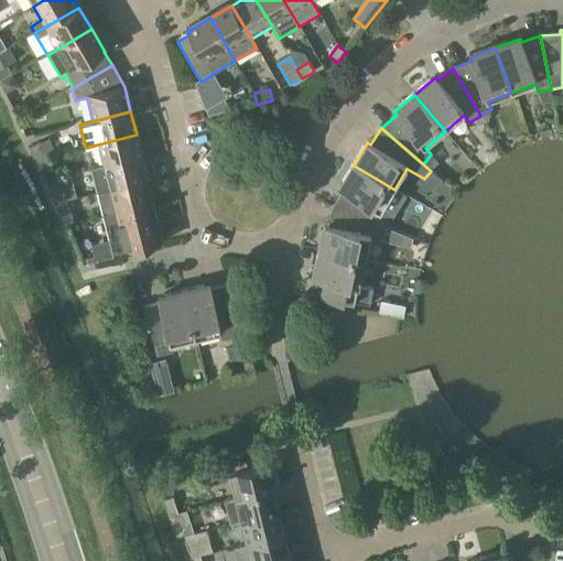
[(105,168),(142,158),(137,135),(98,144),(105,168)]
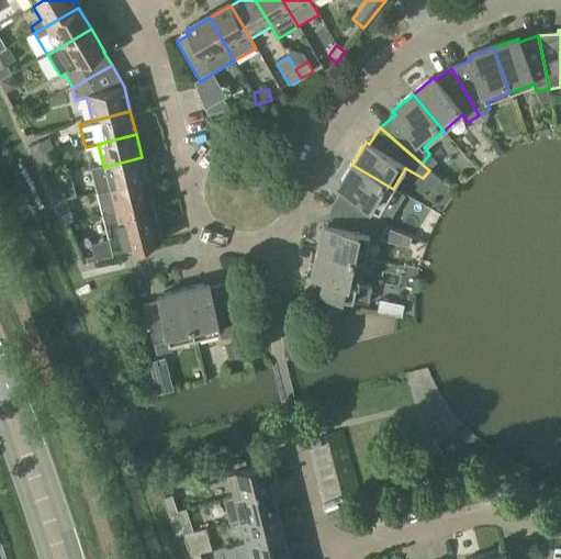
[(31,147),(36,160),(46,157),(41,144),(31,147)]
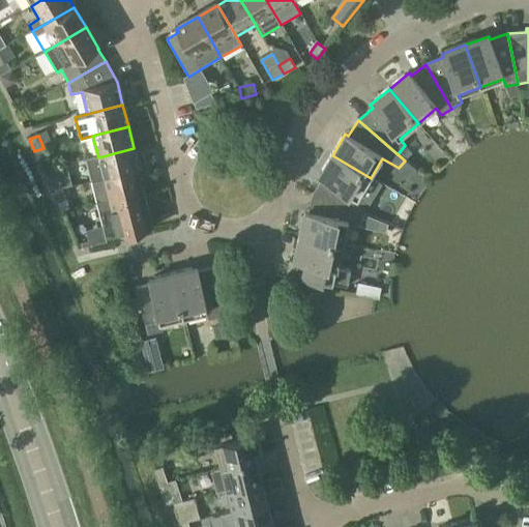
[(49,159),(43,148),(34,151),(39,164),(49,159)]
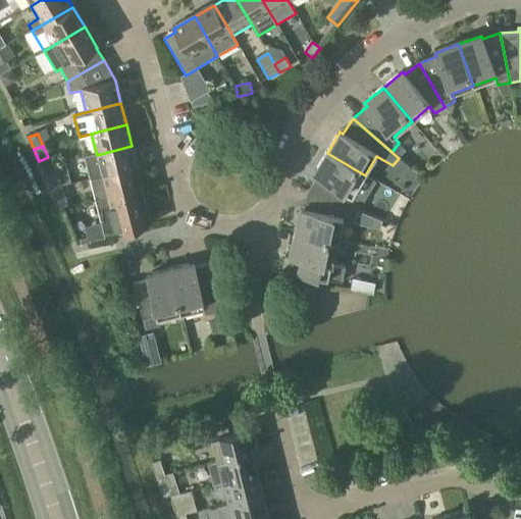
[(90,179),(137,167),(132,146),(97,155),(85,158),(90,179)]
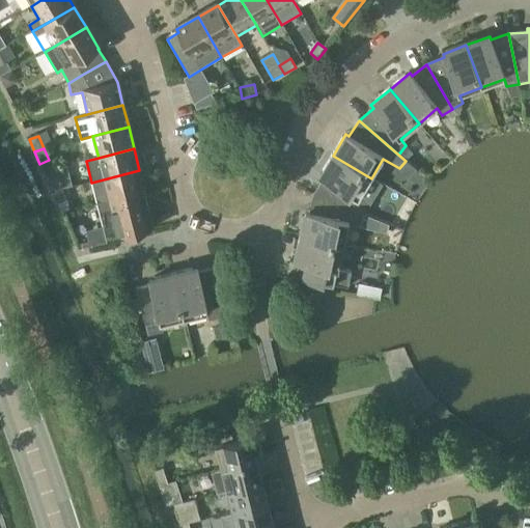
[(359,199),(371,178),(333,156),(319,176),(324,178),(313,195),(362,215),(366,203),(359,199)]
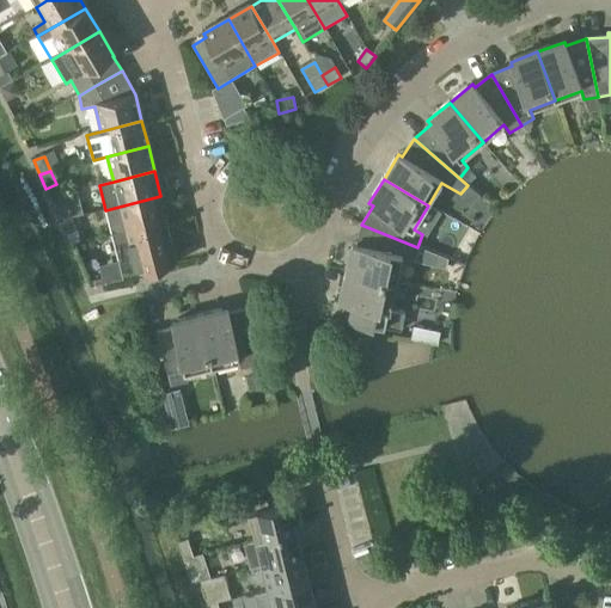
[(112,235),(166,221),(160,196),(105,210),(112,235)]
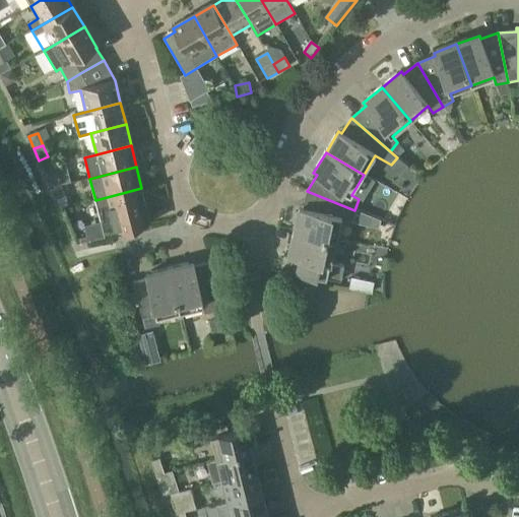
[(47,177),(52,189),(61,186),(56,173),(47,177)]
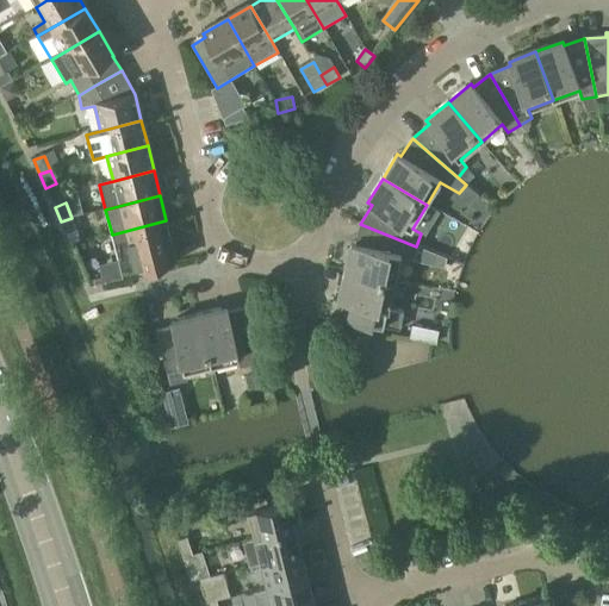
[(78,230),(72,218),(61,222),(67,235),(78,230)]
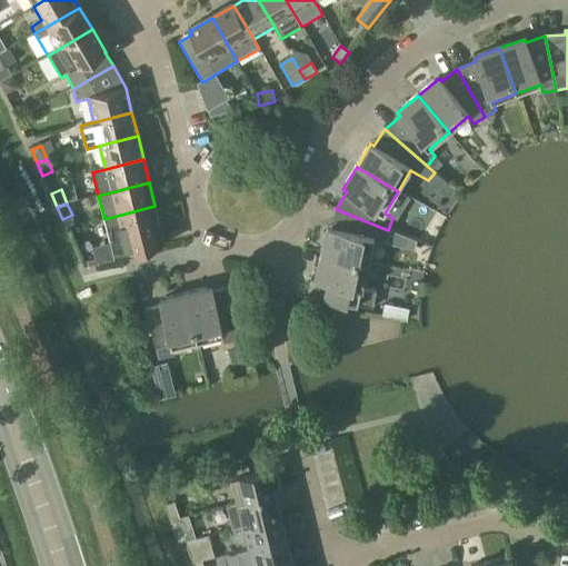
[(155,206),(105,219),(115,258),(161,247),(158,232),(161,231),(155,206)]
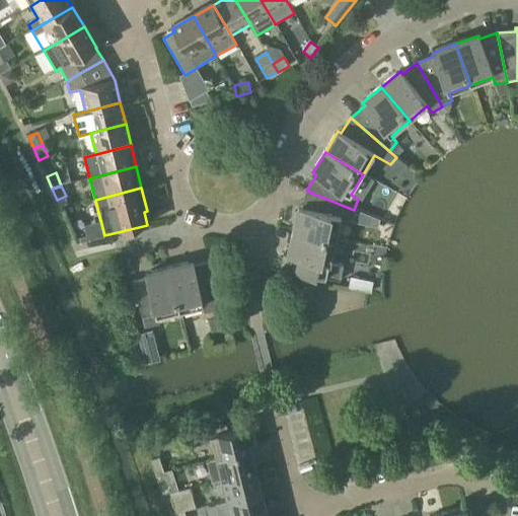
[(349,220),(354,210),(306,191),(302,209),(298,208),(293,232),(337,241),(341,219),(349,220)]
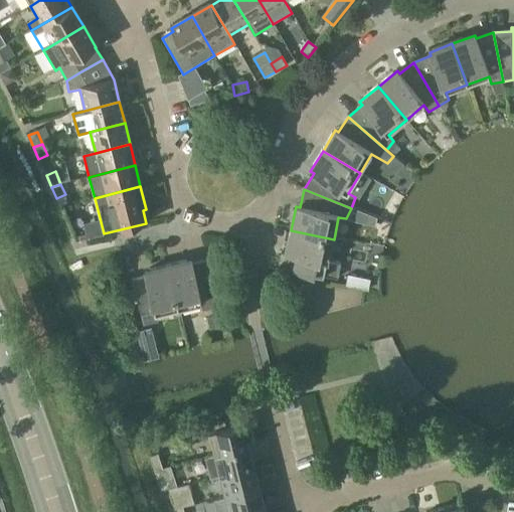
[(329,262),(334,239),(291,230),(286,253),(290,254),(287,269),(338,280),(341,265),(329,262)]
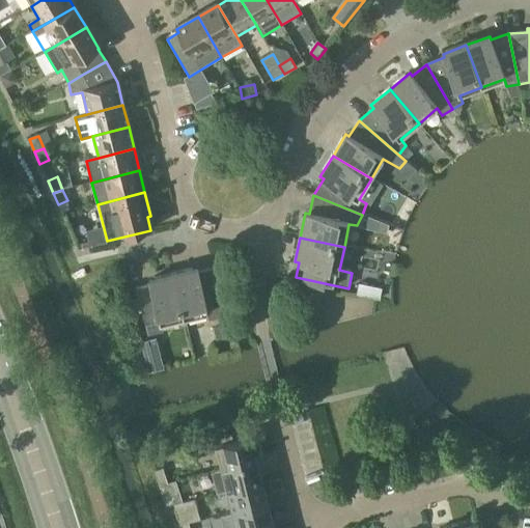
[(173,275),(185,318),(207,312),(210,321),(226,316),(214,269),(199,273),(198,269),(173,275)]
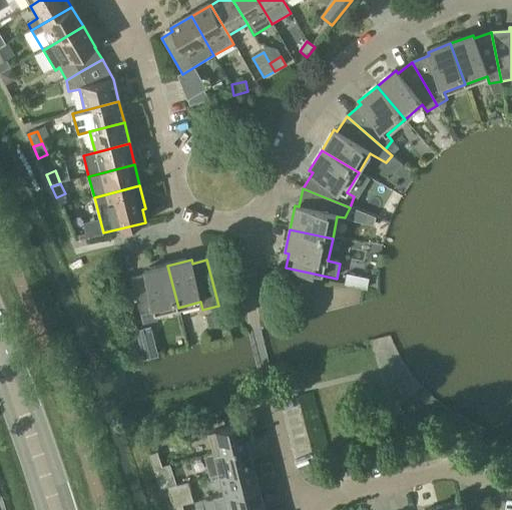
[(156,313),(178,308),(167,266),(144,272),(145,275),(131,279),(142,325),(158,321),(156,313)]
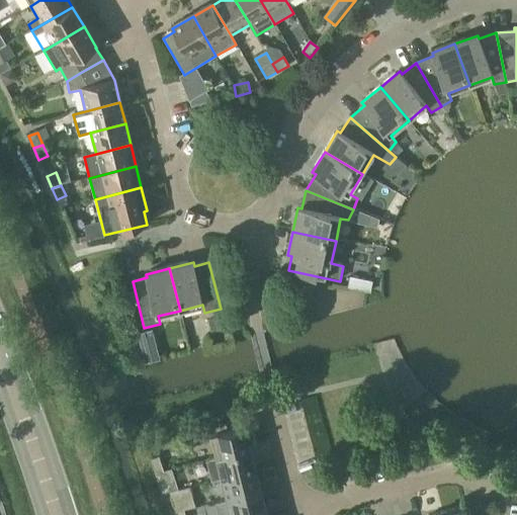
[(138,365),(153,361),(149,349),(135,353),(138,365)]
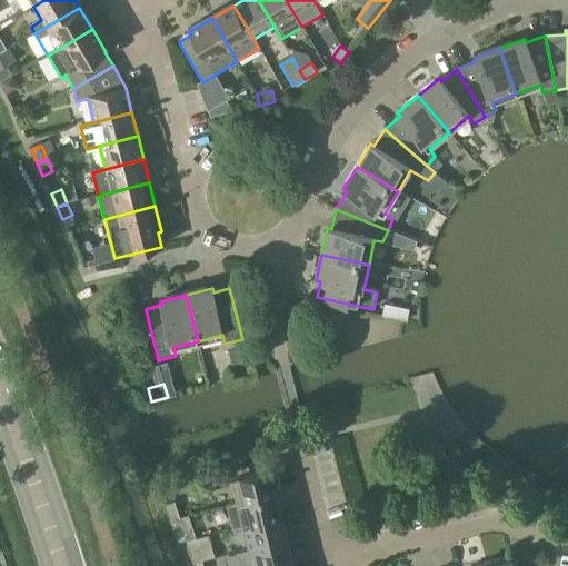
[(238,504),(276,495),(275,489),(281,488),(277,467),(249,475),(247,466),(232,469),(235,478),(231,479),(238,504)]
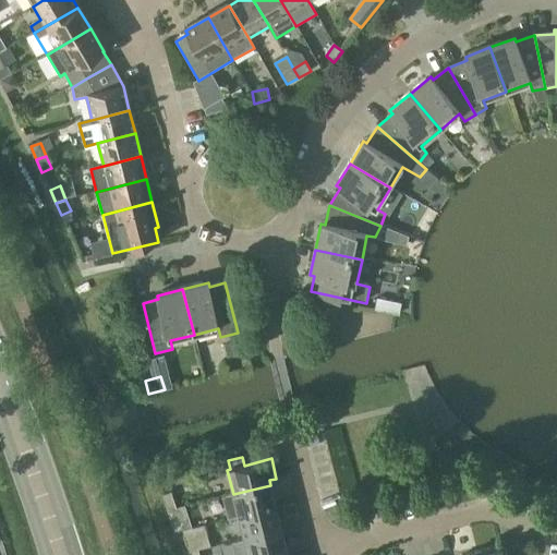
[(239,517),(276,508),(270,485),(233,494),(221,497),(227,520),(239,517)]
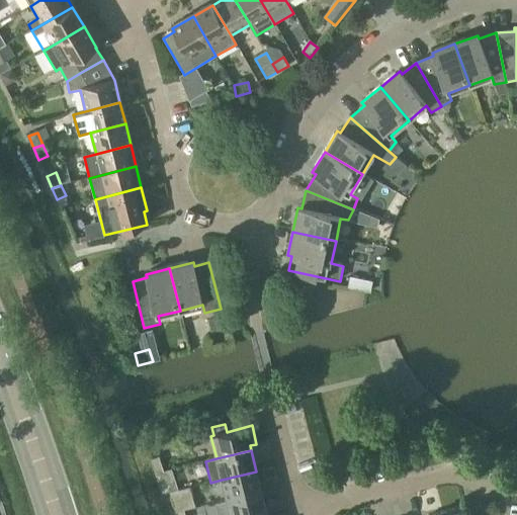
[(155,475),(164,471),(159,457),(150,460),(155,475)]
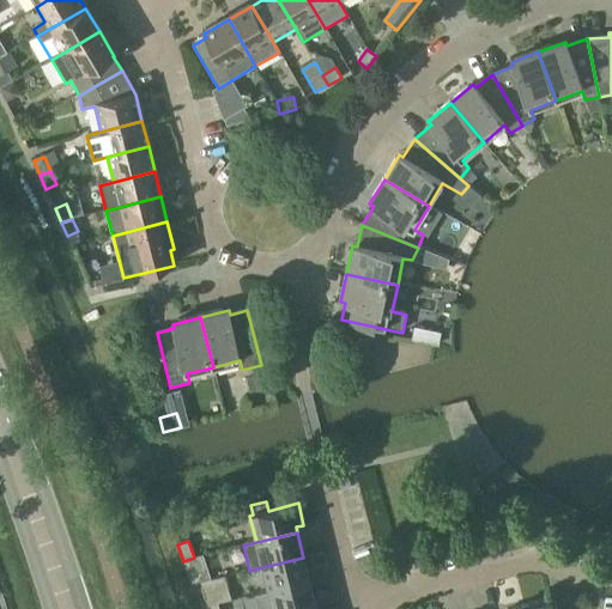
[(194,558),(183,561),(192,585),(203,583),(194,559),(194,558)]
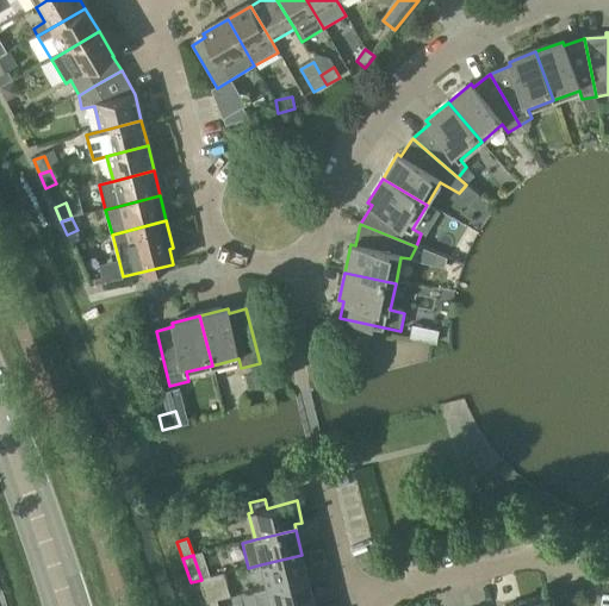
[(267,589),(308,580),(302,555),(261,564),(267,589)]
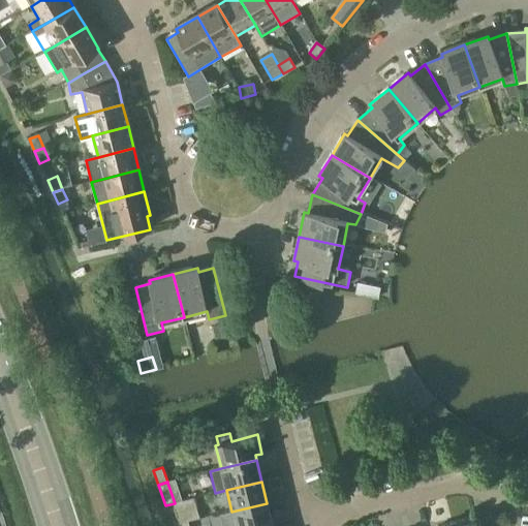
[(272,525),(267,503),(231,512),(218,516),(220,525),(272,525)]
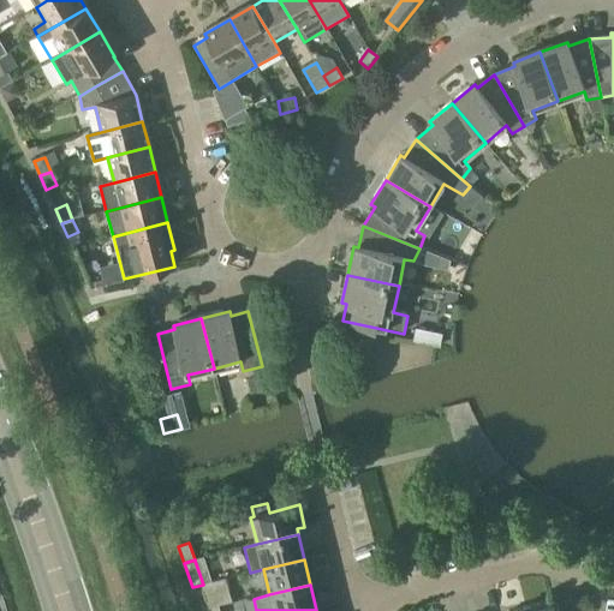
[(208,610),(219,606),(214,591),(203,594),(208,610)]
